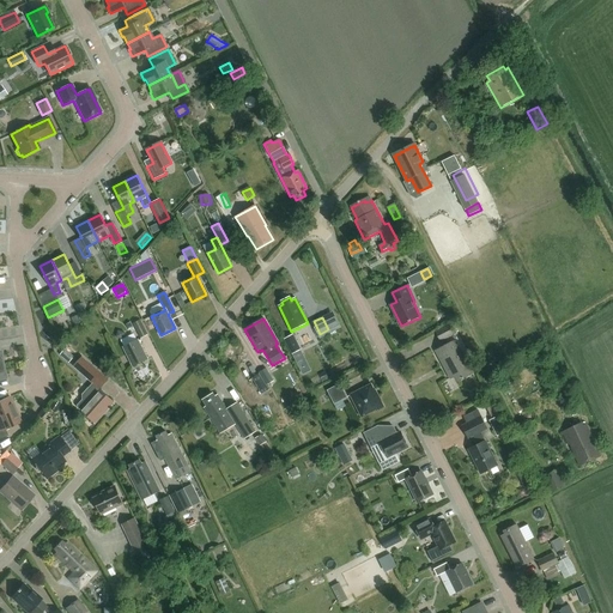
[(149,335),(140,321),(133,325),(141,339),(149,335)]
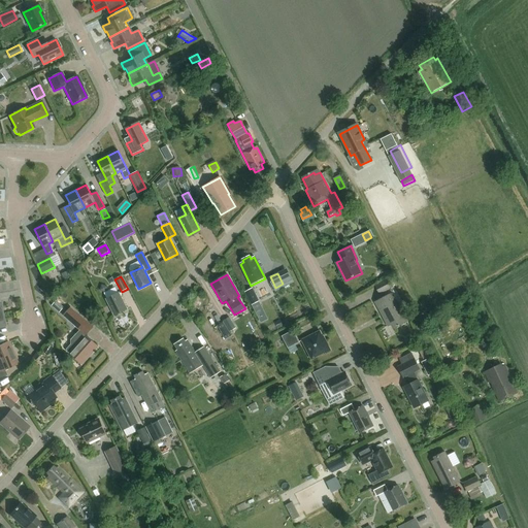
[(389,278),(374,286),(380,295),(393,288),(389,278)]
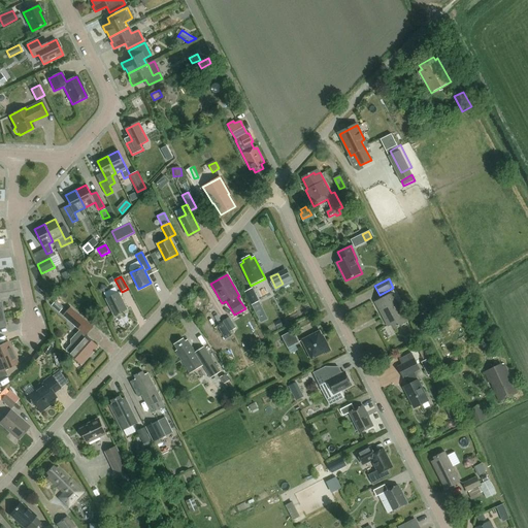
[(259,301),(253,289),(244,292),(252,305),(259,301)]
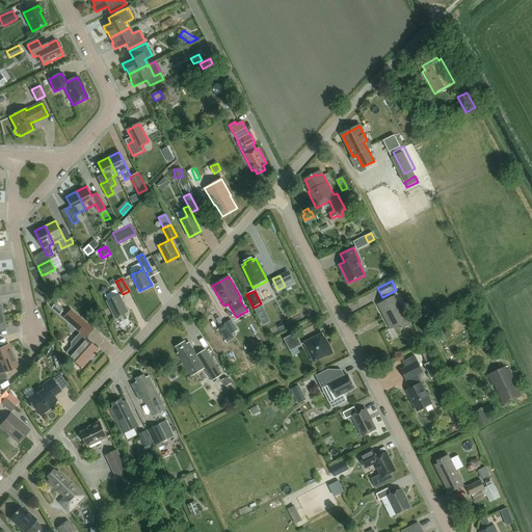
[(115,318),(128,312),(120,295),(107,301),(115,318)]
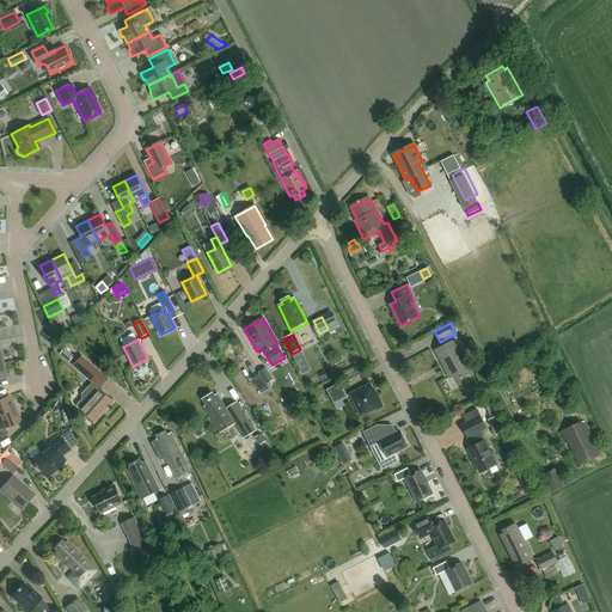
[(457,381),(472,373),(456,341),(435,350),(450,379),(454,375),(457,381)]
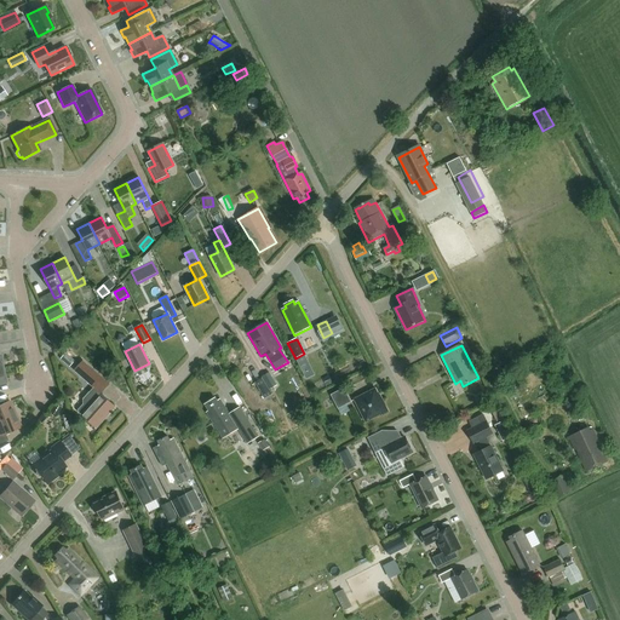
[(65,352),(61,360),(69,367),(75,361),(65,352)]
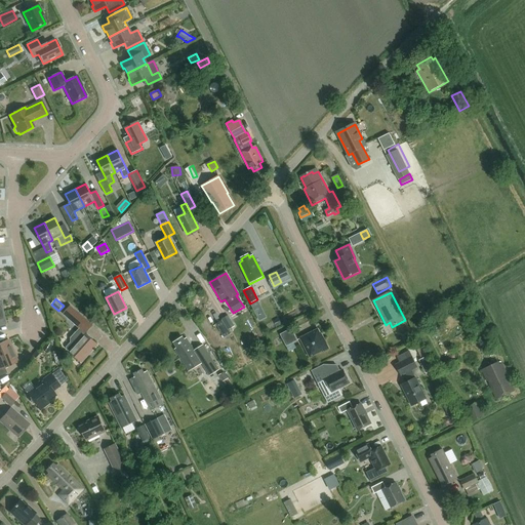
[(71,307),(64,314),(78,326),(84,319),(71,307)]
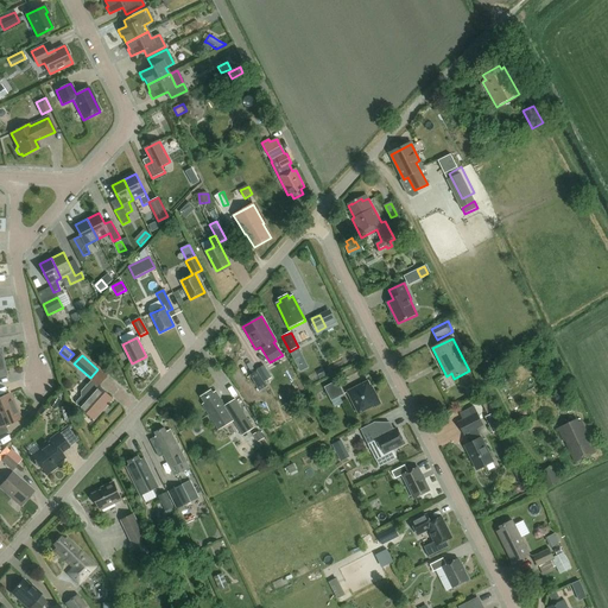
[(264,382),(271,378),(264,366),(257,371),(249,375),(259,392),(266,387),(264,382)]
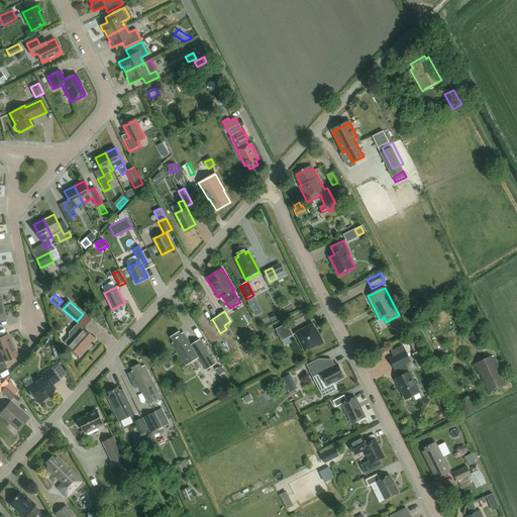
[(275,314),(270,317),(273,322),(278,319),(275,314)]
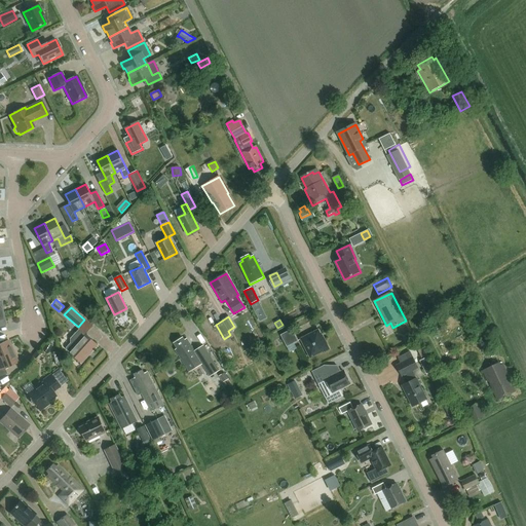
[(326,342),(318,329),(300,339),(310,358),(324,350),(325,351),(330,349),(326,342)]
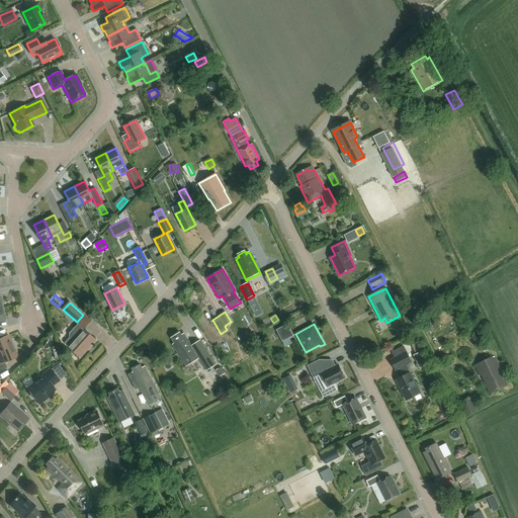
[(292,337),(287,325),(276,331),(282,342),(292,337)]
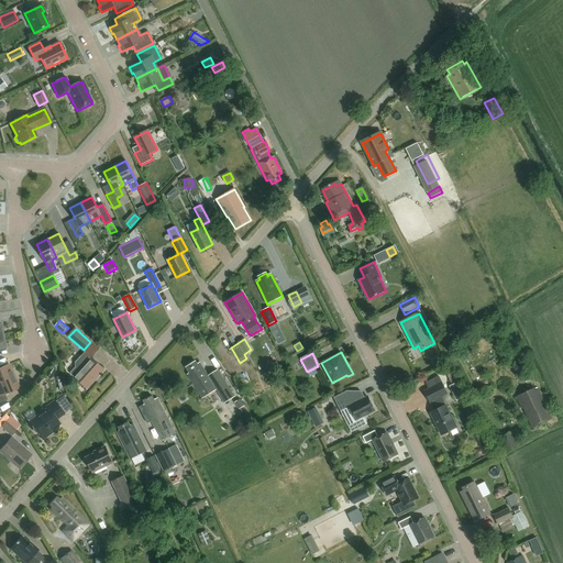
[(88,389),(106,370),(91,357),(74,377),(88,389)]
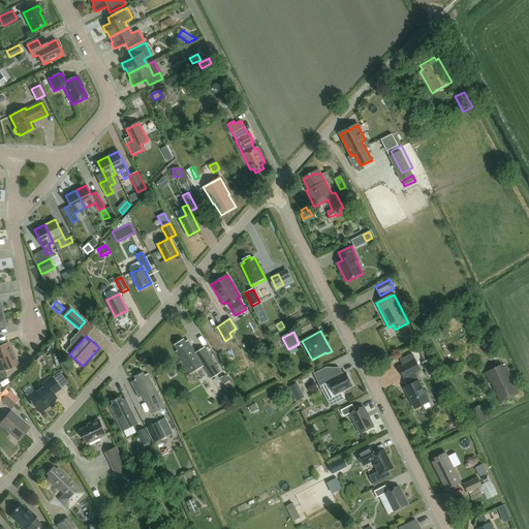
[(190,374),(204,366),(188,341),(185,343),(184,340),(175,346),(179,351),(176,352),(190,374)]
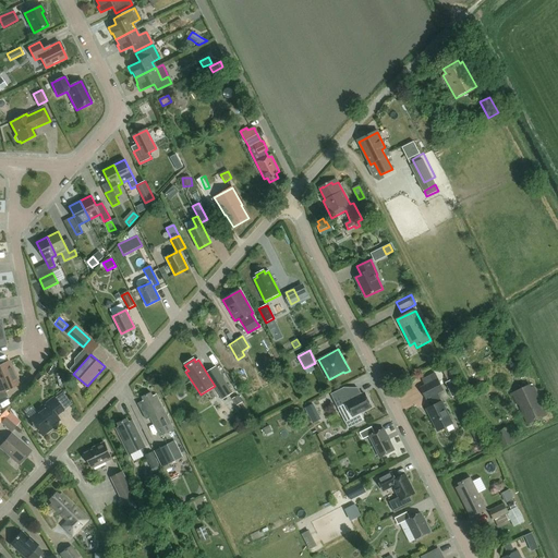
[(0,378),(13,373),(9,361),(0,364),(0,378)]
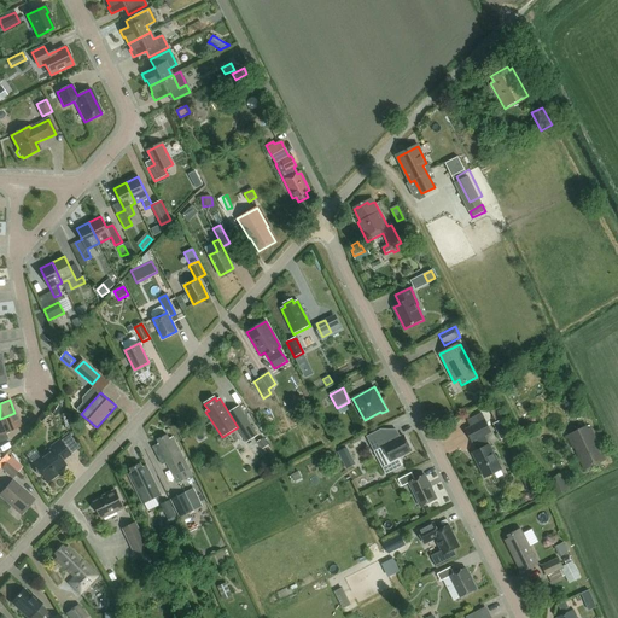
[(57,417),(63,407),(57,403),(51,412),(57,417)]
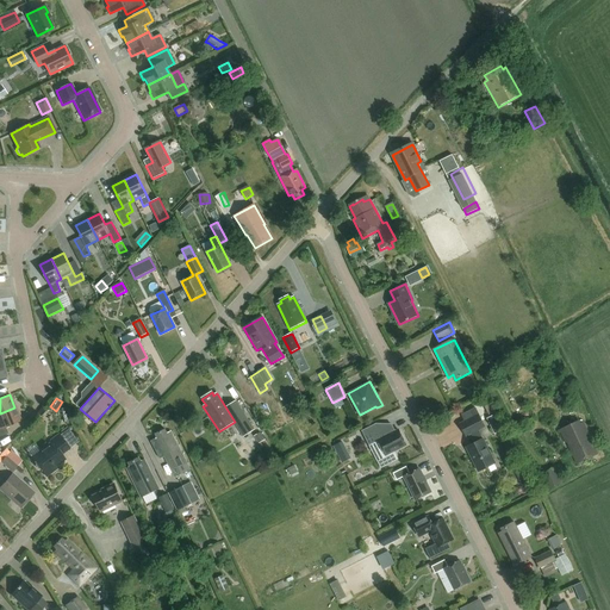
[(486,419),(495,434),(503,429),(496,415),(497,414),(491,404),(485,408),(490,417),(486,419)]
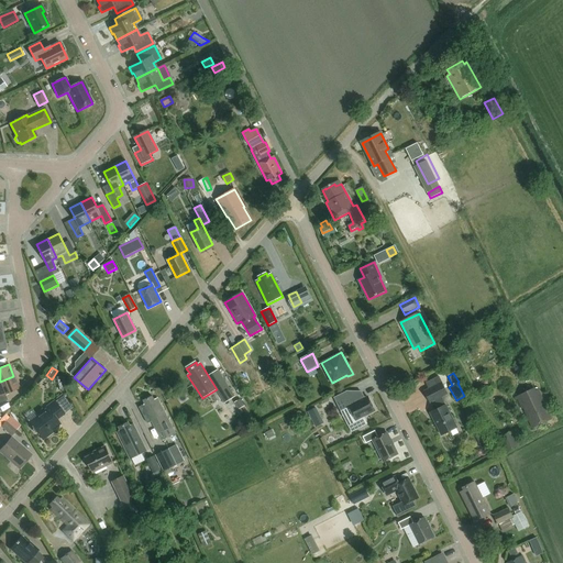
[(0,403),(7,400),(4,394),(19,388),(13,376),(0,382),(0,403)]
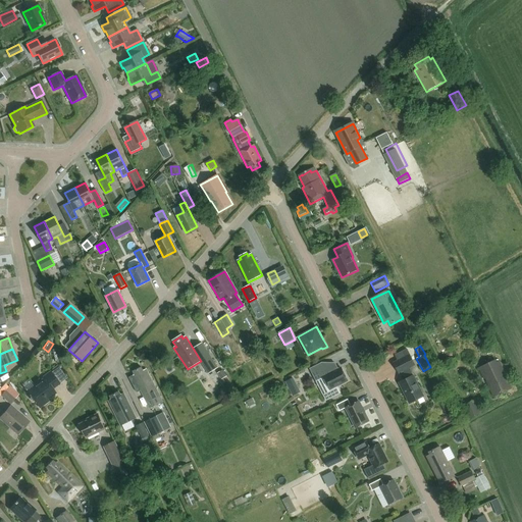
[(403,371),(407,378),(399,382),(409,404),(423,397),(409,368),(415,365),(407,349),(395,355),(398,361),(394,363),(399,373),(403,371)]
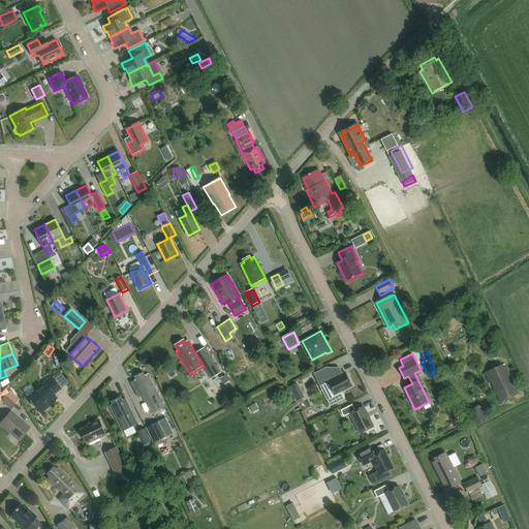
[(221,373),(213,360),(206,365),(214,378),(221,373)]
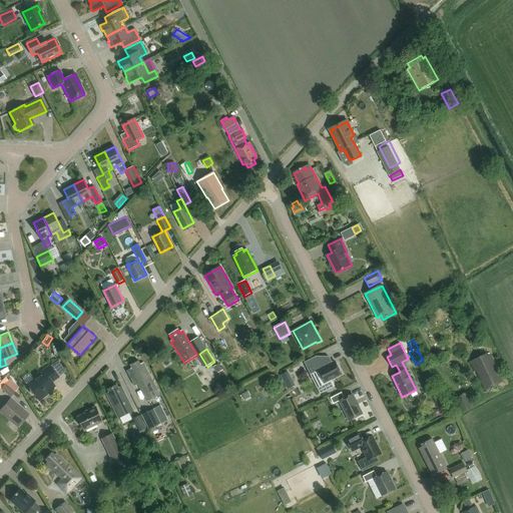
[(485,389),(502,381),(490,356),(486,357),(485,355),(471,362),(475,373),(477,372),(485,389)]
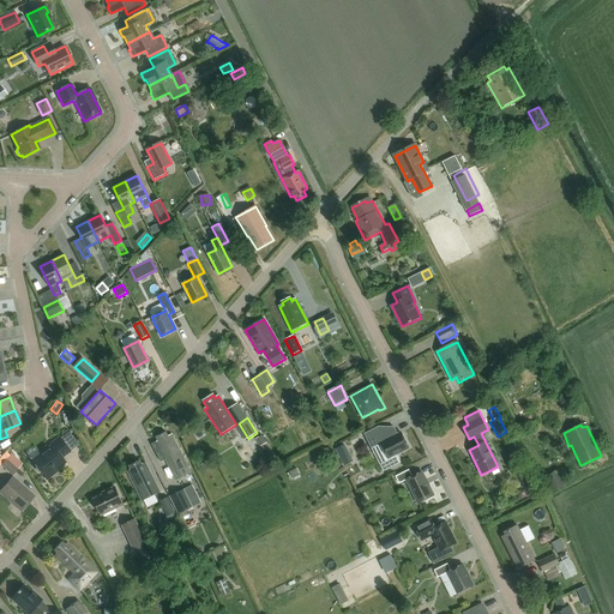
[(378,427),(365,434),(372,449),(380,444),(387,458),(396,453),(397,453),(409,447),(402,433),(398,434),(385,441),(378,427)]
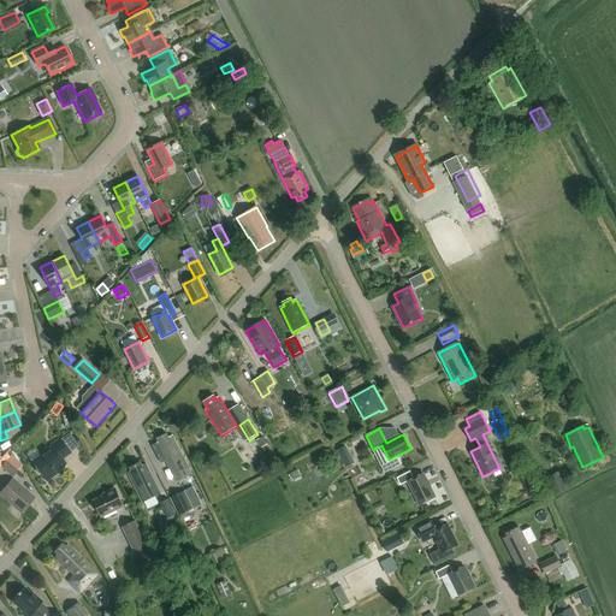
[(169,438),(166,434),(157,439),(158,443),(152,445),(161,463),(166,462),(177,483),(191,475),(172,436),(169,438)]
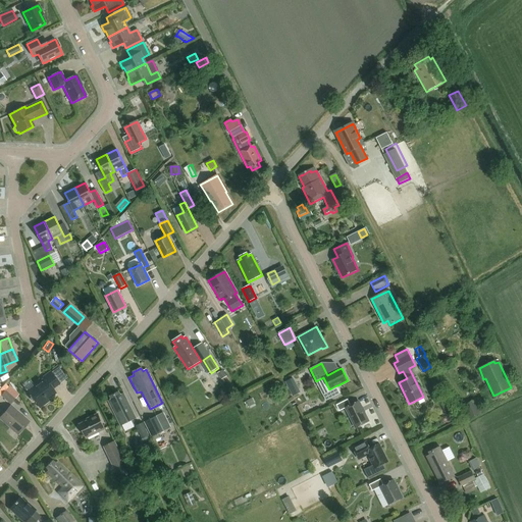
[(223,370),(217,373),(221,380),(227,376),(223,370)]
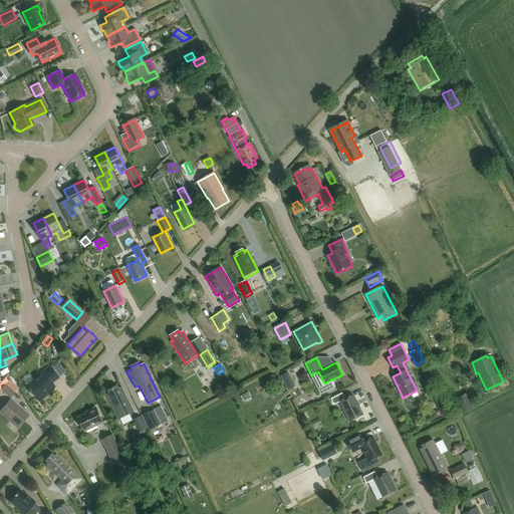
[(25,384),(29,390),(38,403),(47,396),(46,395),(54,389),(51,383),(58,378),(49,366),(25,384)]
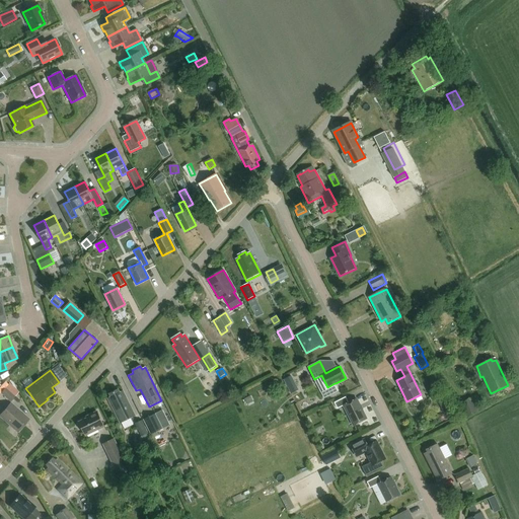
[(321,375),(314,379),(324,398),(339,391),(340,391),(336,383),(335,383),(327,387),(321,375)]
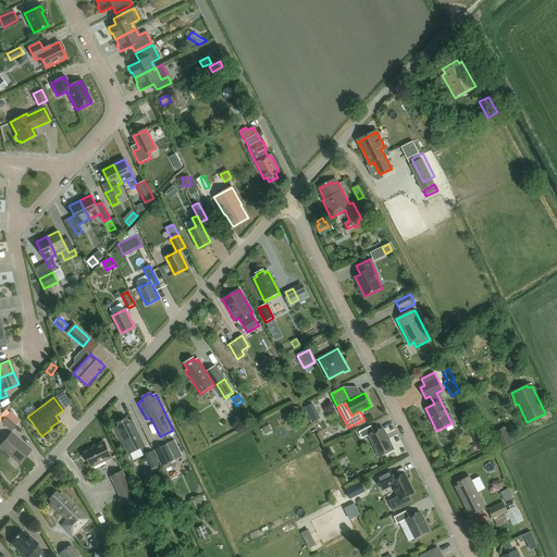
[(16,425),(5,417),(0,422),(11,432),(16,425)]
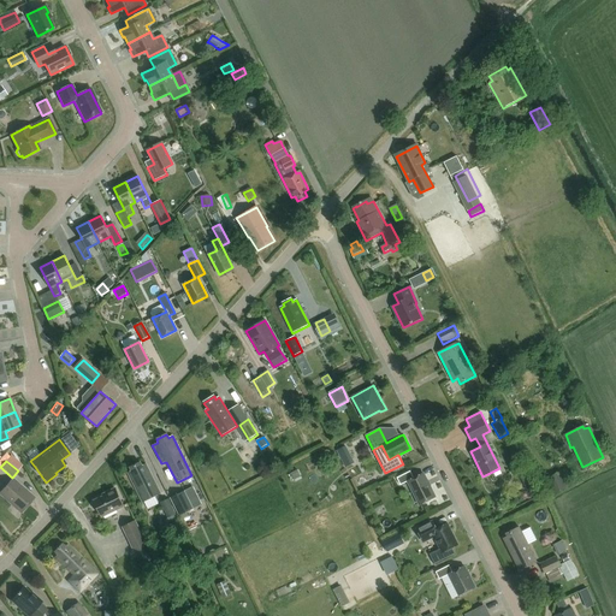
[(160,493),(148,467),(146,465),(142,466),(140,462),(130,467),(131,471),(128,473),(143,503),(160,493)]
